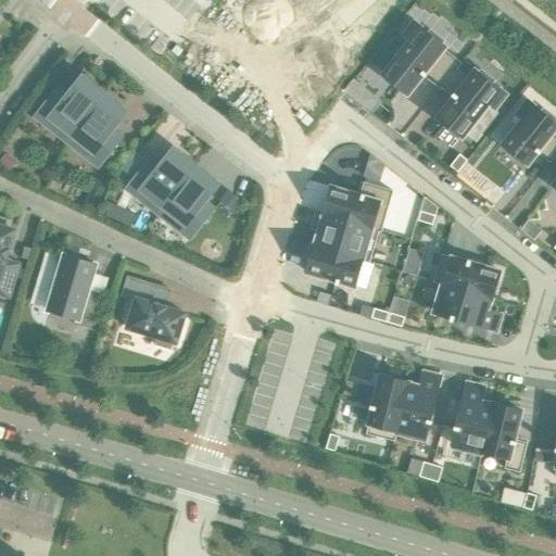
[(411,40),(383,75),(407,93),(422,75),(440,88),(460,62),(443,49),(444,47),(440,43),(443,40),(430,30),(428,34),(414,23),(404,36),(411,40)]
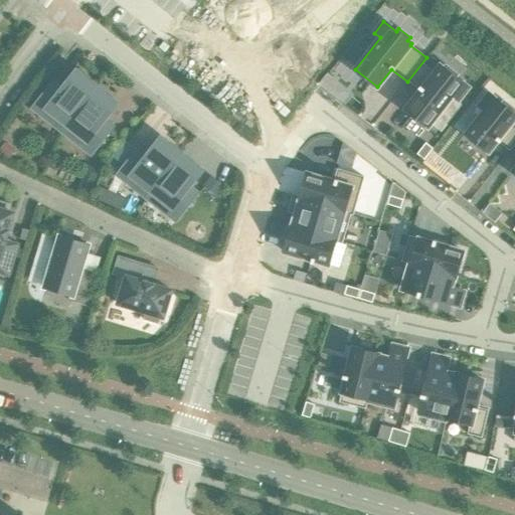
[(420,90),(405,109),(427,127),(453,96),(458,100),(468,88),(455,77),(457,74),(446,65),(444,68),(440,65),(434,72),(422,63),(426,58),(426,57),(407,81),(408,82),(409,81),(420,90)]
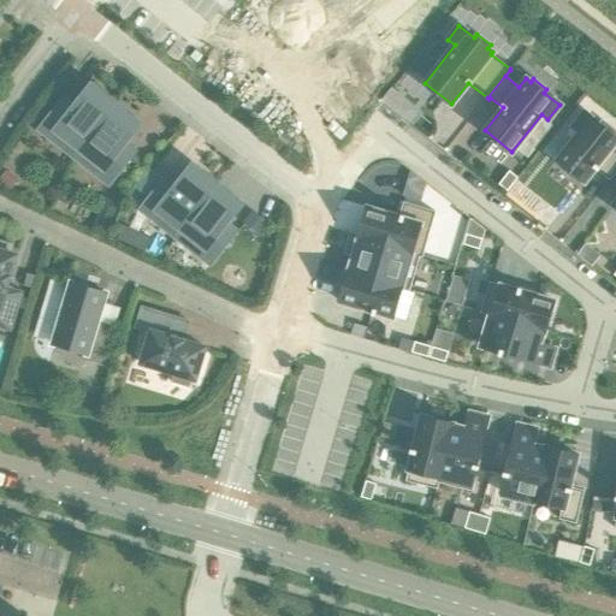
[(75,155),(116,104),(114,102),(113,105),(92,88),(94,86),(92,84),(73,108),(61,100),(39,129),(40,130),(41,129),(75,155)]
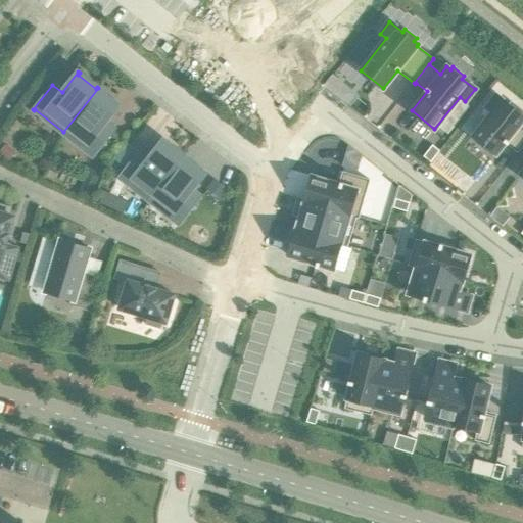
[(92,156),(112,132),(102,124),(119,103),(116,102),(115,104),(98,90),(99,88),(98,88),(63,132),(92,154),(91,155),(92,156)]
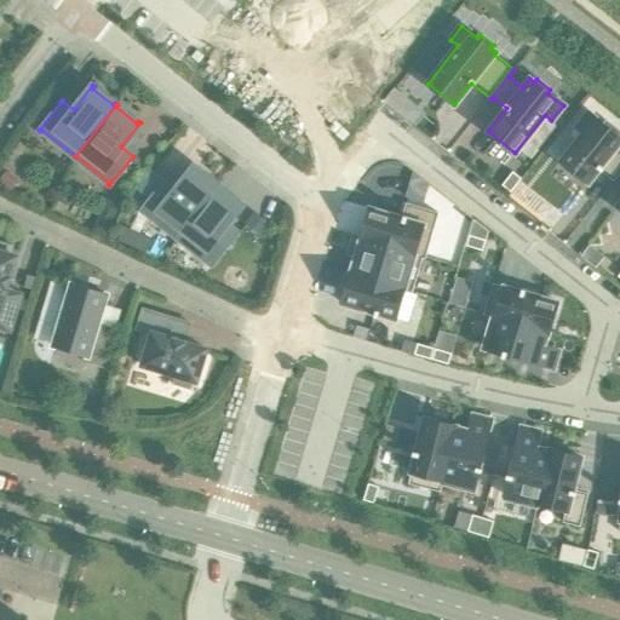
[(584,132),(561,161),(587,183),(598,170),(613,181),(619,171),(619,151),(615,148),(619,142),(619,138),(618,136),(619,133),(606,122),(603,125),(589,113),(577,127),(584,132)]
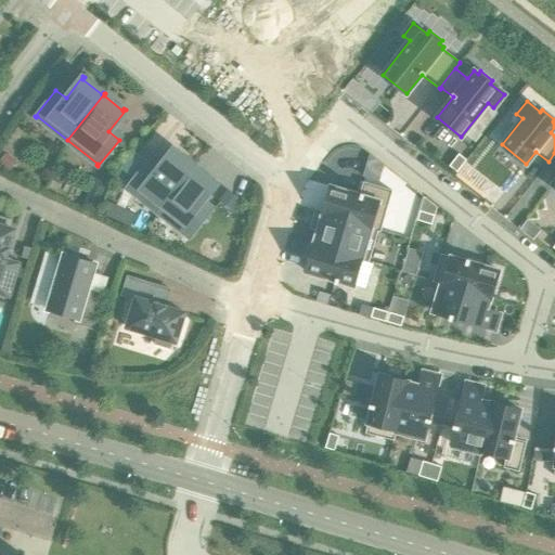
[(158,211),(195,165),(194,165),(193,166),(175,151),(176,150),(173,149),(157,169),(146,162),(126,188),(127,189),(128,188),(158,211)]
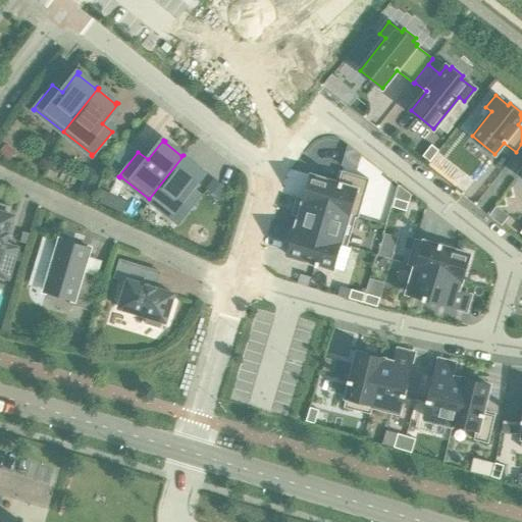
[(431,145),(422,156),(429,161),(438,150),(431,145)]
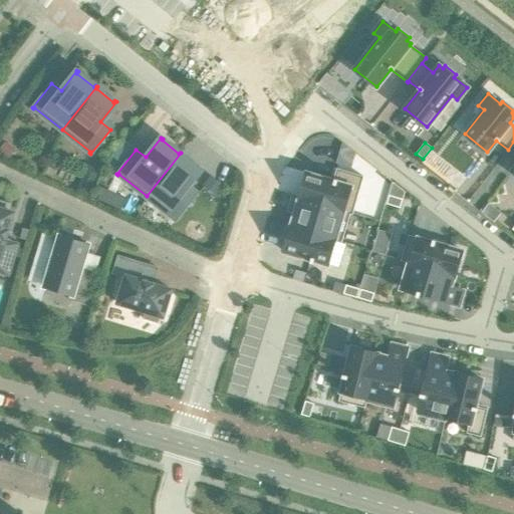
[(432,148),(423,159),(431,165),(439,154),(432,148)]
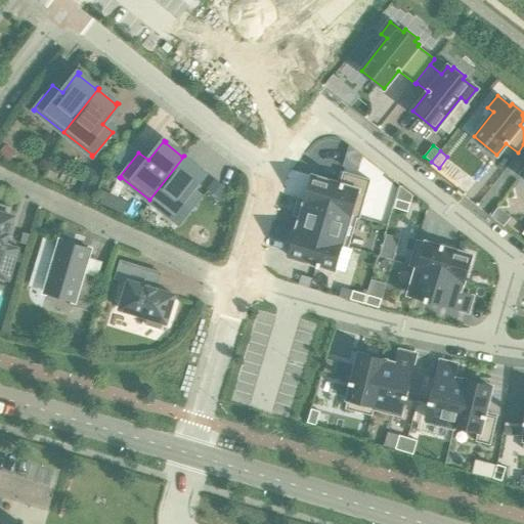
[(179,224),(199,200),(188,192),(205,172),(204,171),(203,172),(184,158),(185,157),(184,156),(149,200),(178,223),(177,224),(179,224)]
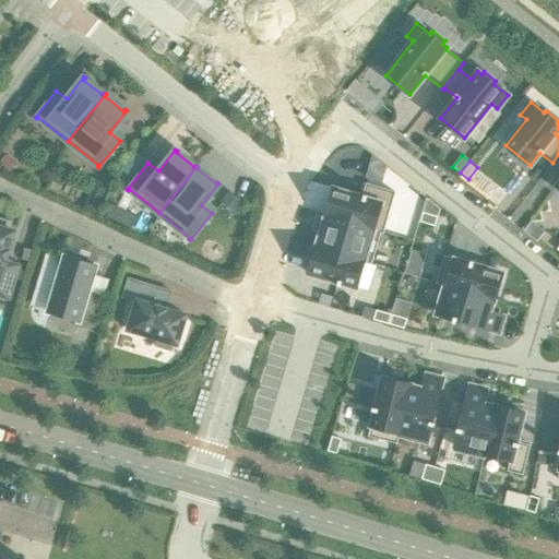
[(325,214),(325,215),(381,232),(380,233),(383,234),(395,192),(366,183),(361,197),(333,188),(325,214)]
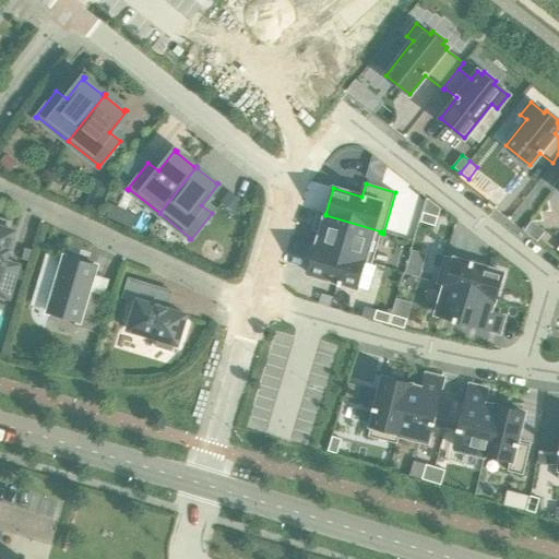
[(319,212),(316,223),(324,226),(319,246),(317,246),(316,247),(364,261),(364,262),(371,264),(380,233),(381,232),(325,215),(325,214),(319,212)]
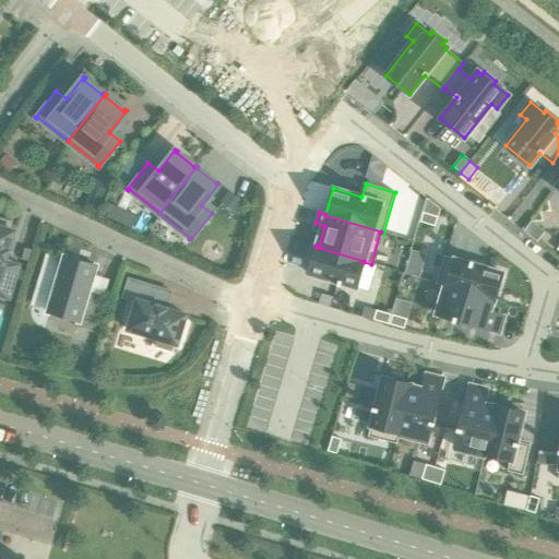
[(423,212),(420,222),(435,226),(438,216),(423,212)]
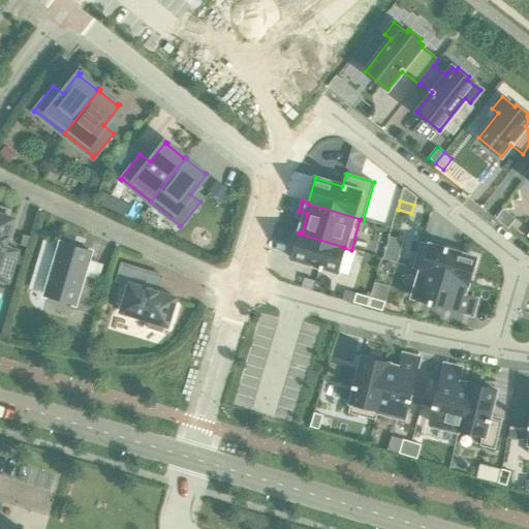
[(0,280),(8,283),(19,251),(5,247),(13,219),(8,217),(10,210),(0,206),(0,280)]
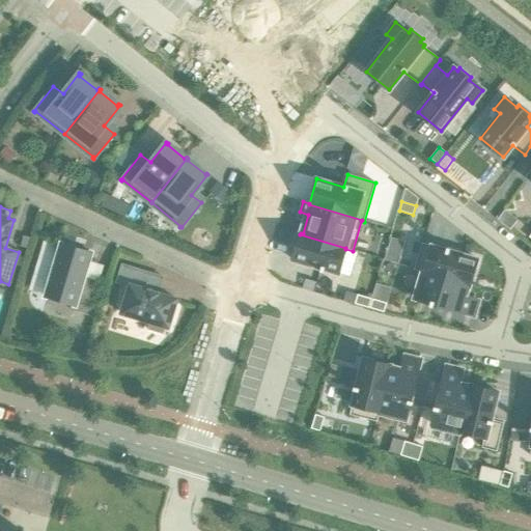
[(297,246),(292,259),(320,268),(319,271),(323,272),(324,269),(338,273),(345,249),(345,248),(300,234),(297,233),(294,245),(297,246)]
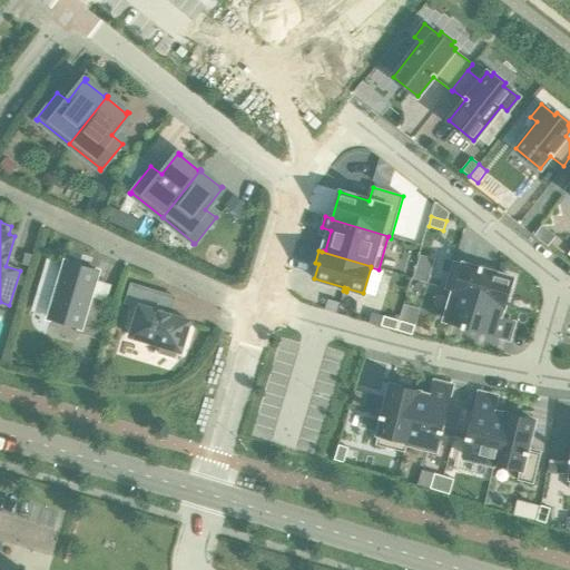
[(25,254),(21,264),(29,266),(31,255),(25,254)]
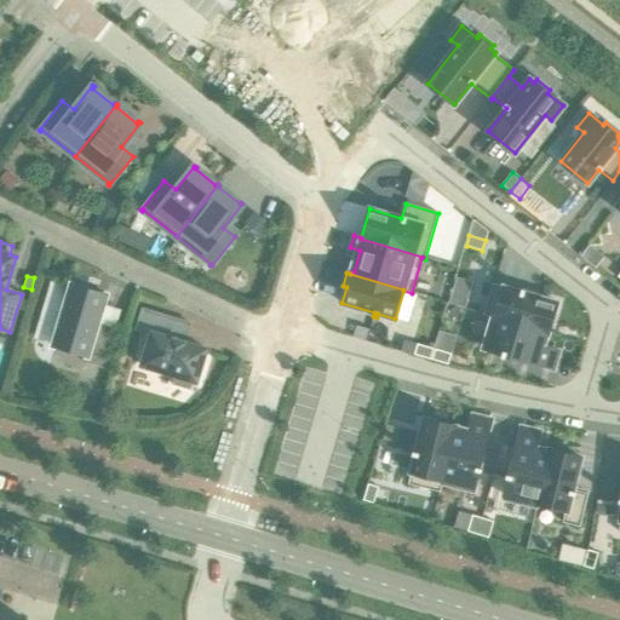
[(103,367),(114,329),(96,325),(105,294),(89,288),(90,283),(75,280),(74,285),(73,283),(53,346),(85,356),(82,361),(103,367)]
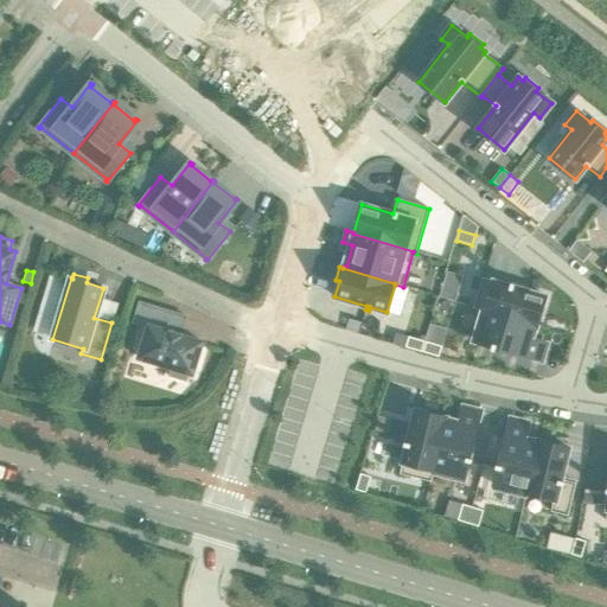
[(483,278),(473,308),(484,312),(484,310),(536,325),(545,296),(513,287),(515,283),(511,282),(510,286),(483,278)]
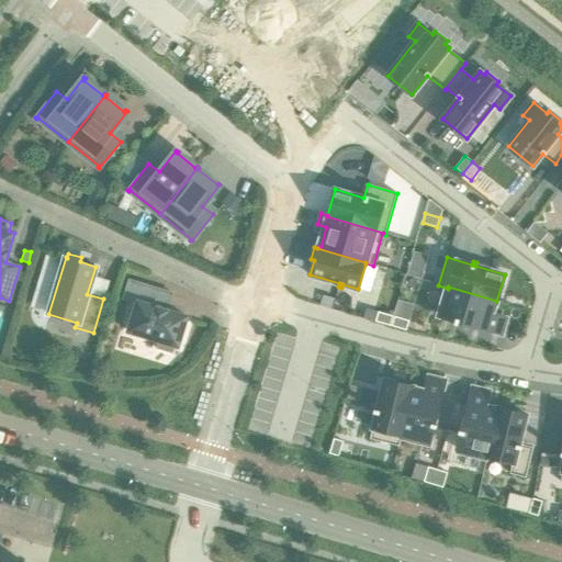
[(178,347),(187,316),(157,307),(163,290),(128,280),(123,299),(136,303),(127,332),(158,340),(156,348),(171,353),(173,346),(178,347)]
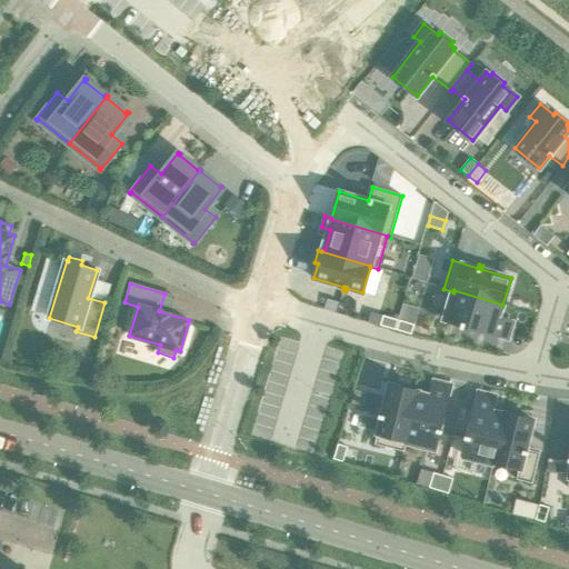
[(453,292),(446,320),(461,325),(460,327),(463,328),(465,326),(506,338),(511,322),(497,318),(500,306),(502,307),(502,305),(453,290),(453,292)]
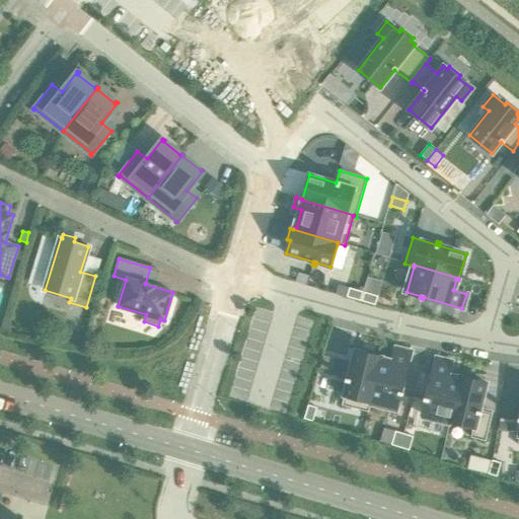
[(350,287),(348,296),(361,300),(364,291),(350,287)]
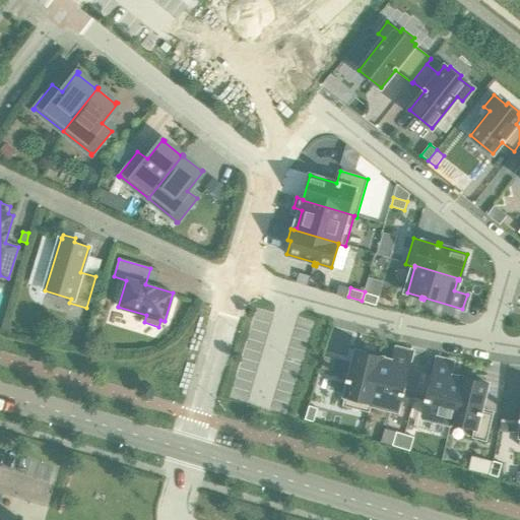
[(365,291),(362,301),(376,305),(378,296),(365,291)]
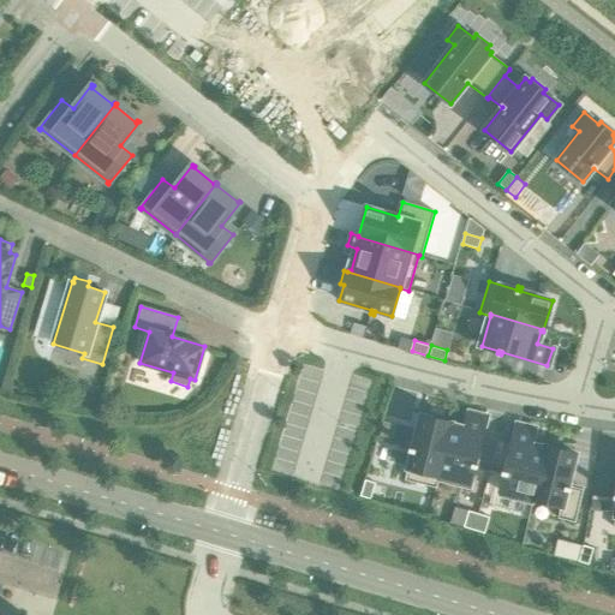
[(451,423),(437,477),(439,477),(470,484),(475,467),(477,467),(478,464),(475,464),(487,417),(469,413),(465,429),(452,425),(452,423),(451,423)]
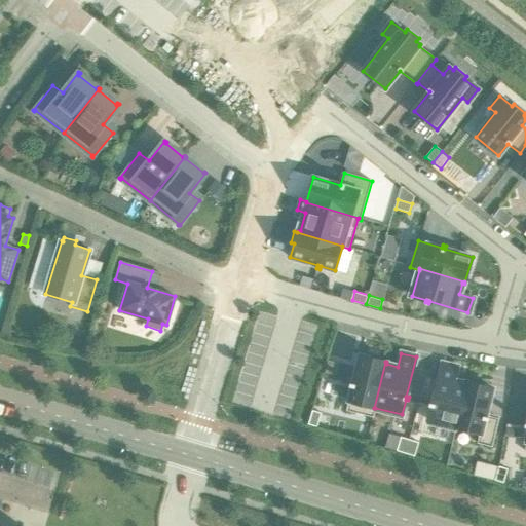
[(352,386),(346,411),(373,417),(375,408),(374,408),(385,362),(360,355),(352,383),(350,382),(349,385),(352,386)]
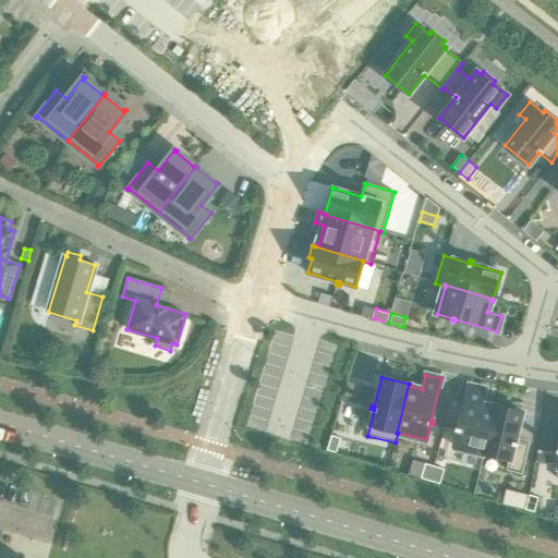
[(458,431),(455,446),(484,453),(496,404),(495,404),(494,407),(482,404),(485,389),(470,386),(459,427),(456,426),(456,429),(458,431)]
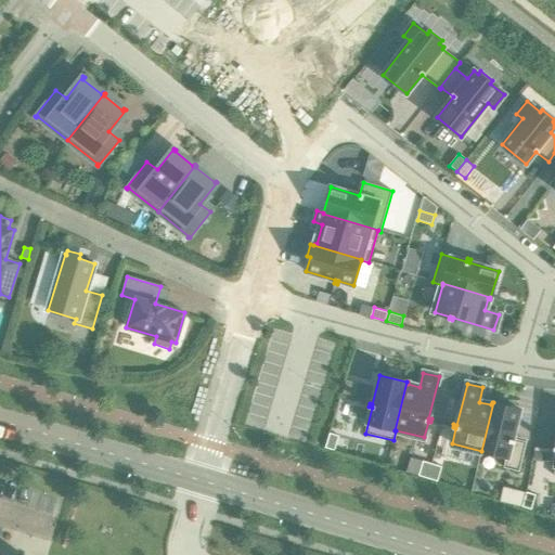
[(481,451),(506,457),(503,467),(518,472),(526,441),(513,438),(519,410),(493,402),(481,451)]
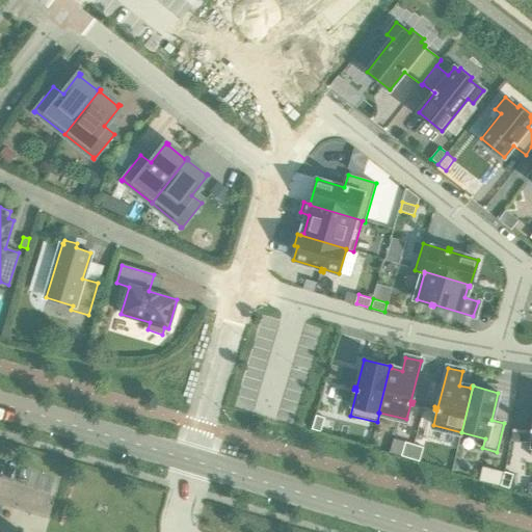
[(315,415),(311,429),(320,431),(324,418),(315,415)]
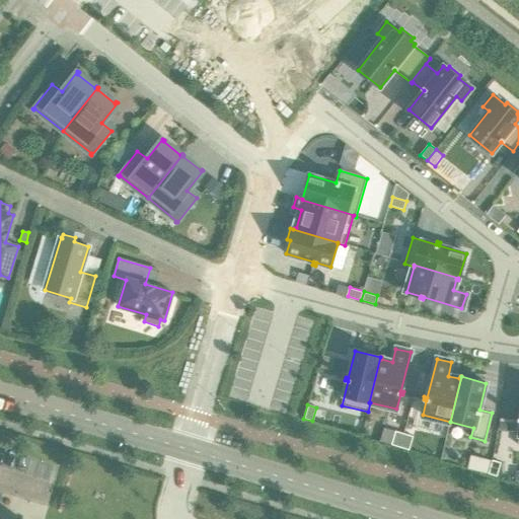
[(395,431),(390,445),(400,447),(404,434),(395,431)]
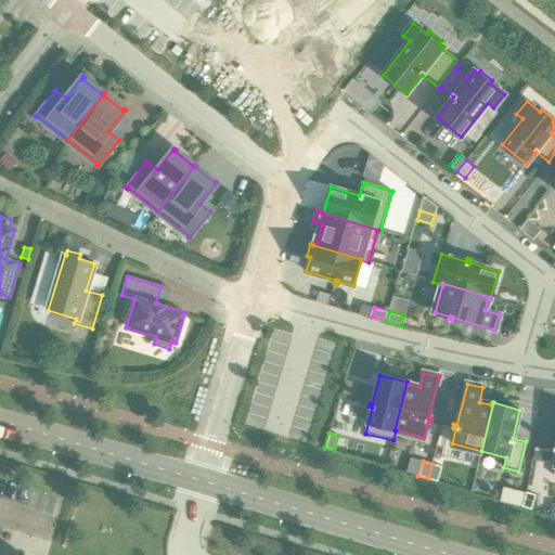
[(433,464),(428,478),(437,481),(441,467),(433,464)]
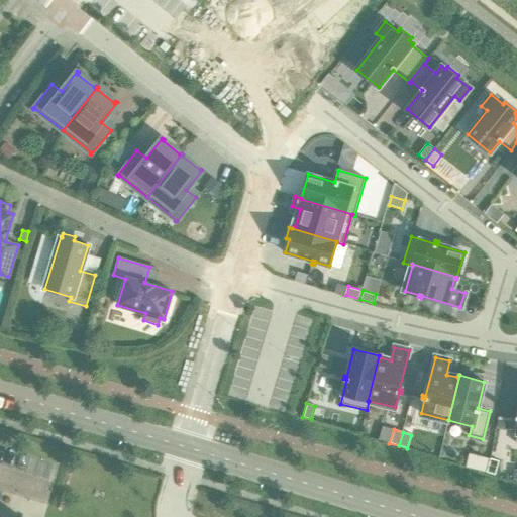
[(482,455),(478,469),(486,472),(490,458),(482,455)]
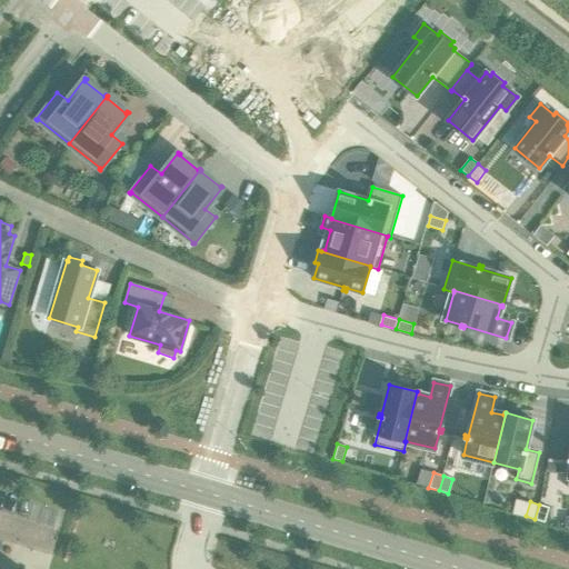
[(539,505),(535,519),(545,522),(549,507),(539,505)]
